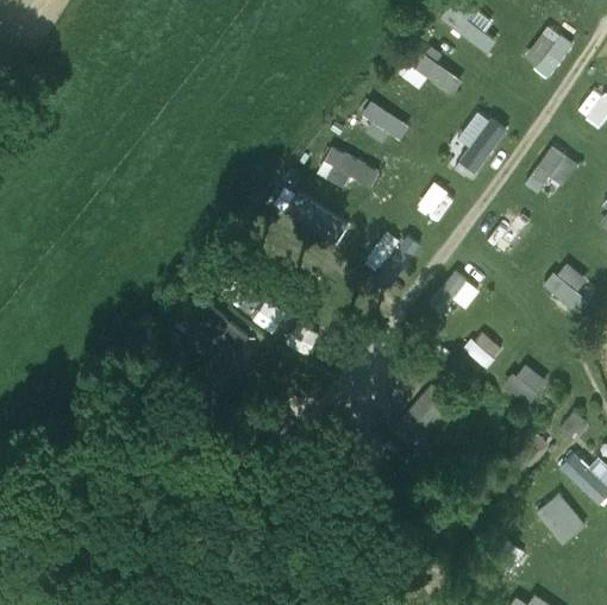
[(486,56),(499,42),(487,31),(494,23),(468,0),(457,0),(443,17),(486,56)]
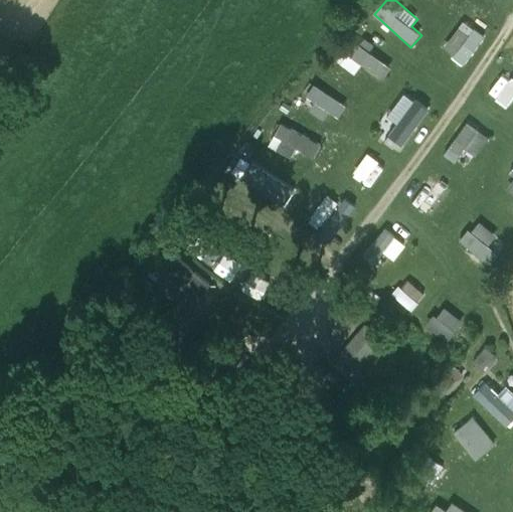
[(444,49),(465,65),(487,38),(466,21),(444,49)]
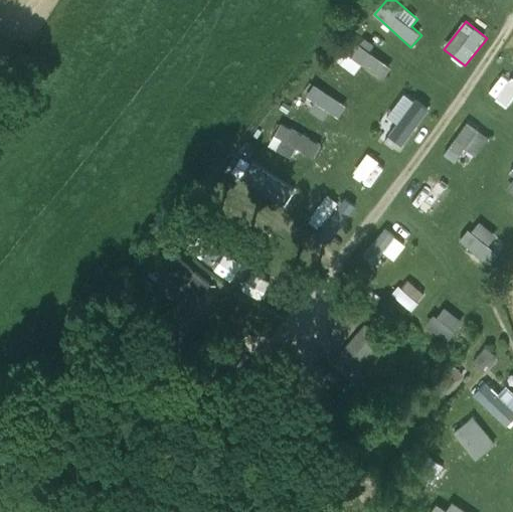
[(381,81),(391,69),(361,41),(341,62),(354,74),(363,64),(381,81)]
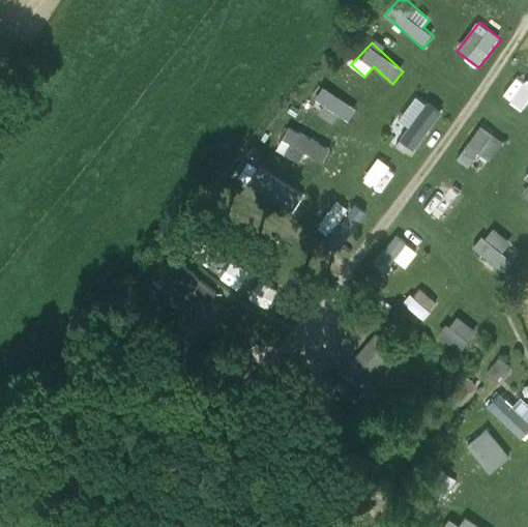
[(501,98),(521,114),(527,105),(527,84),(518,76),(501,98)]
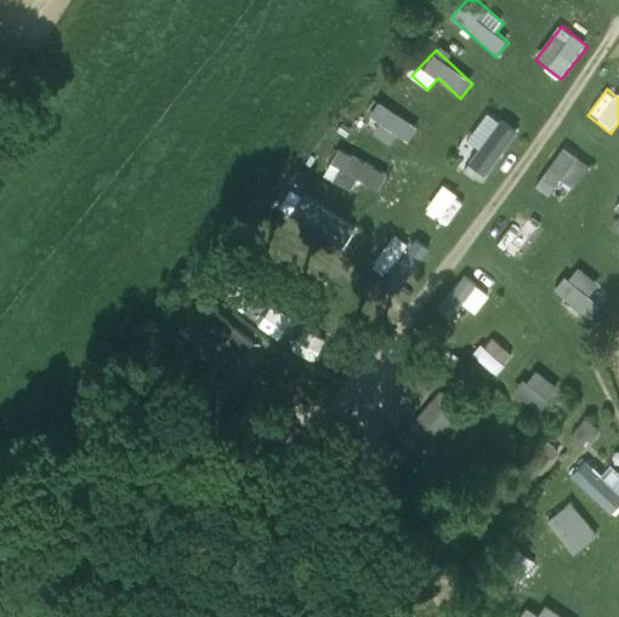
[(407,142),(415,129),(379,106),(372,118),(380,124),(373,136),(390,147),(397,136),(407,142)]
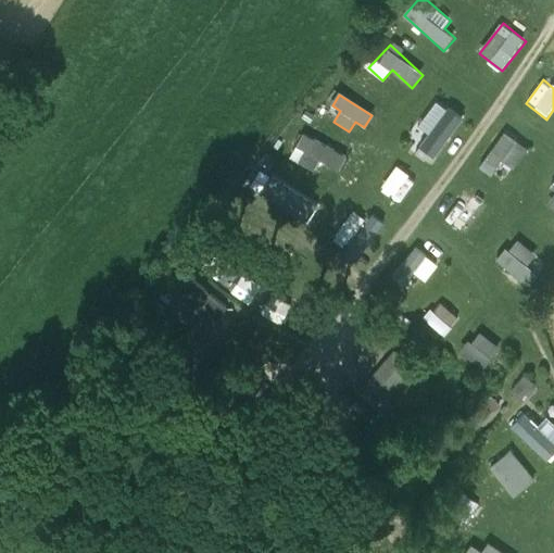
[(417,128),(426,134),(417,149),(439,161),(464,117),(433,100),(417,128)]
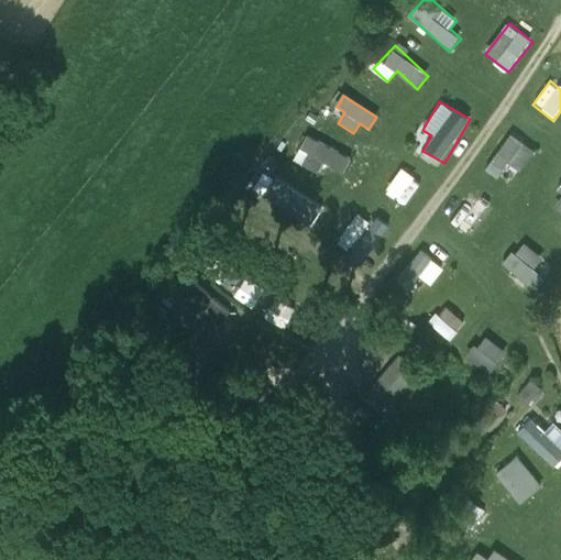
[(487,172),(498,178),(506,164),(523,172),(535,149),(507,134),(487,172)]
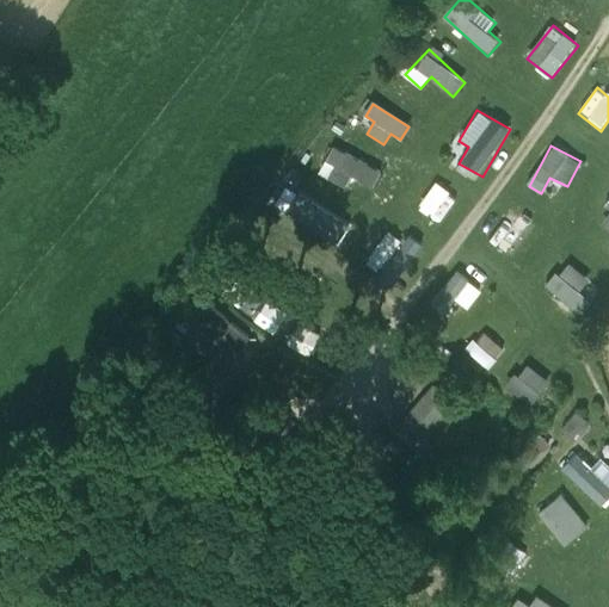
[(376,189),(383,169),(330,150),(320,178),(346,187),(350,179),(376,189)]
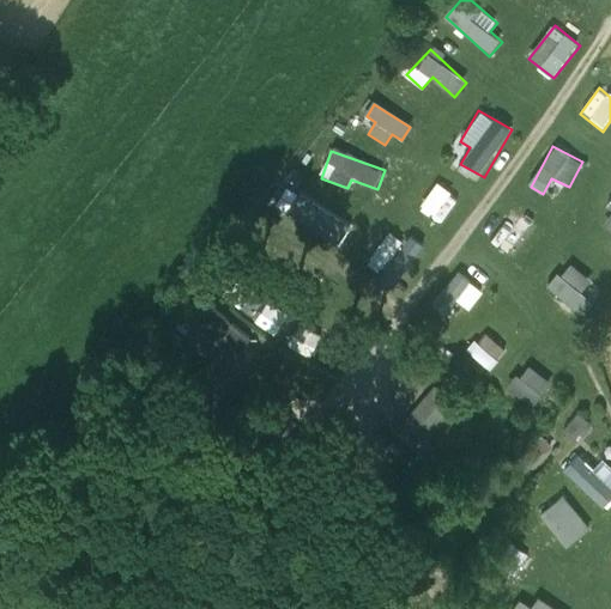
[(436,184),(422,206),(435,215),(449,193),(436,184)]
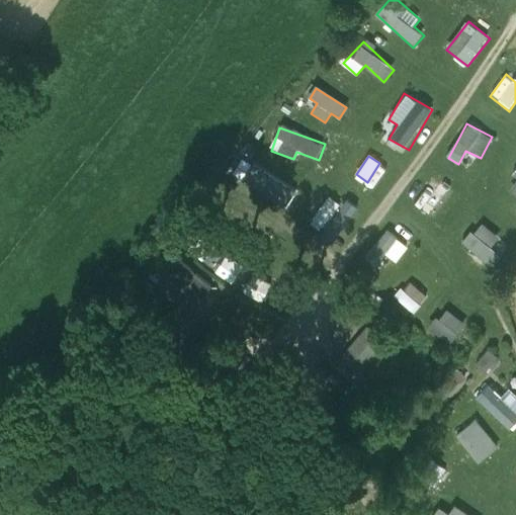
[(284,204),(290,182),(252,171),(245,194),(284,204)]
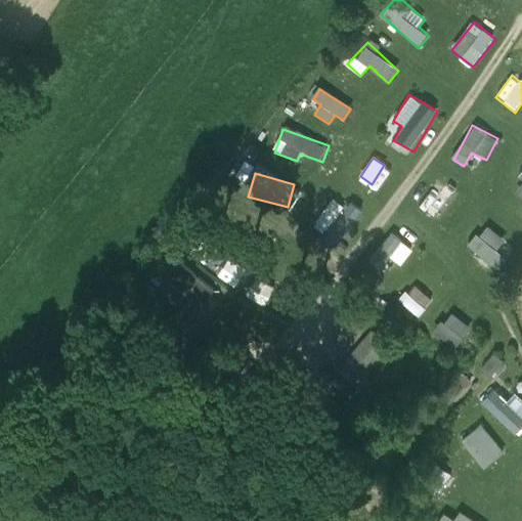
[(521,199),(521,178),(513,192),(521,199)]
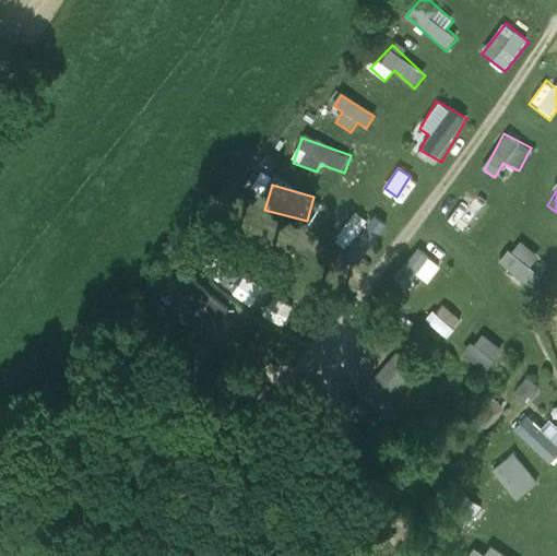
[(344,253),(366,221),(353,212),(331,244),(344,253)]
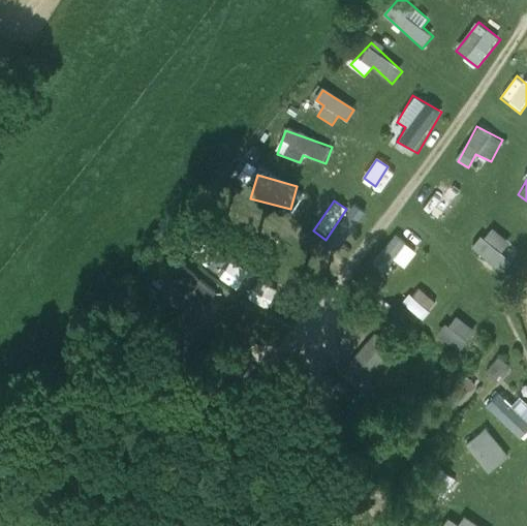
[(322,239),(332,249),(366,217),(357,207),(322,239)]
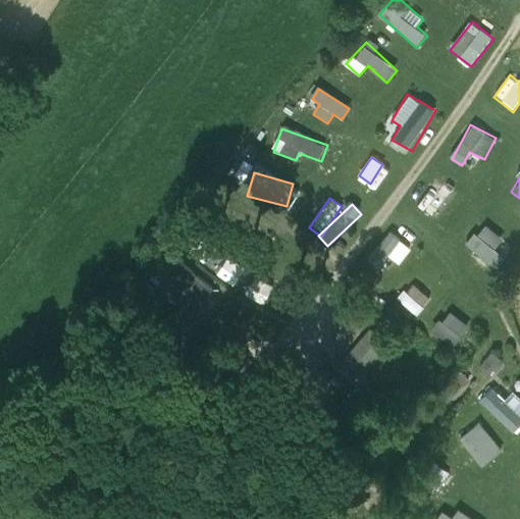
[(482,226),(468,248),(496,266),(510,244),(482,226)]
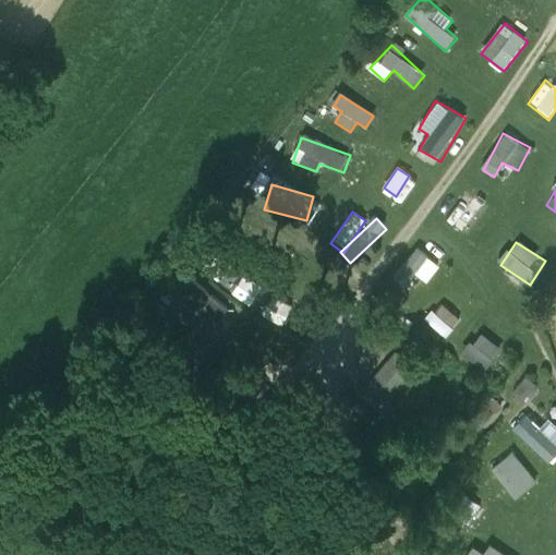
[(426,285),(440,267),(415,246),(389,279),(402,289),(414,275),(426,285)]
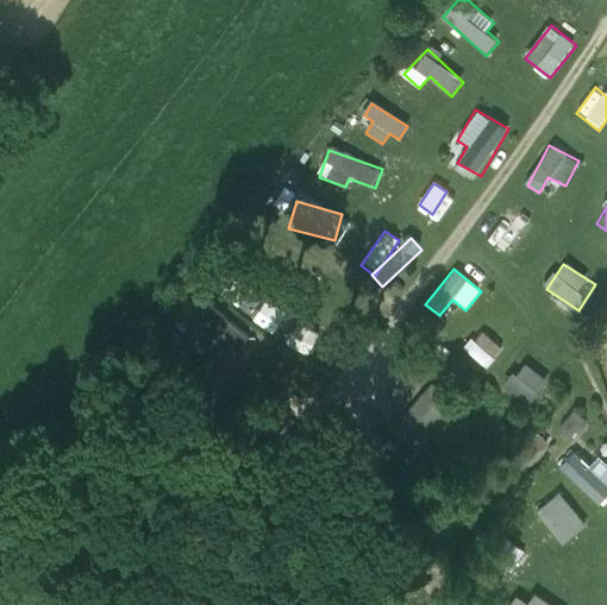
[(264,302),(251,320),(270,334),(283,315),(264,302)]
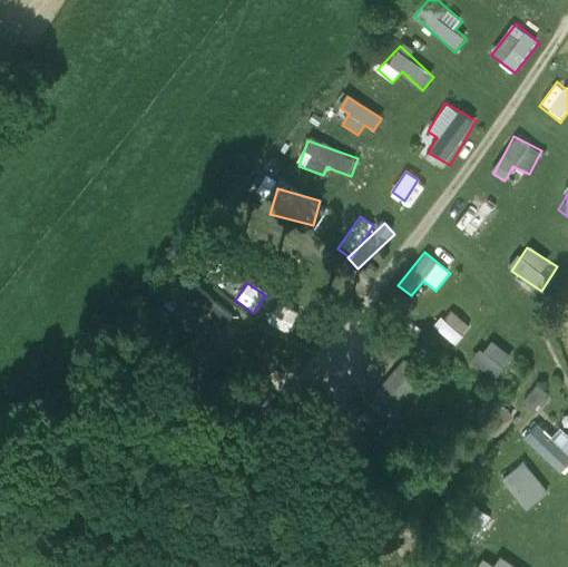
[(225,326),(189,296),(174,314),(209,344),(225,326)]
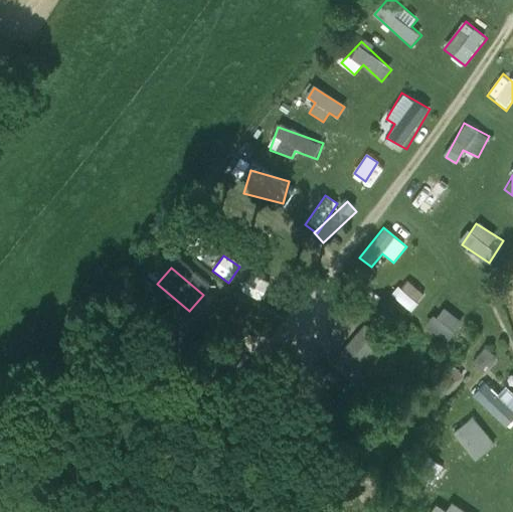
[(405,280),(389,298),(408,314),(423,296),(405,280)]
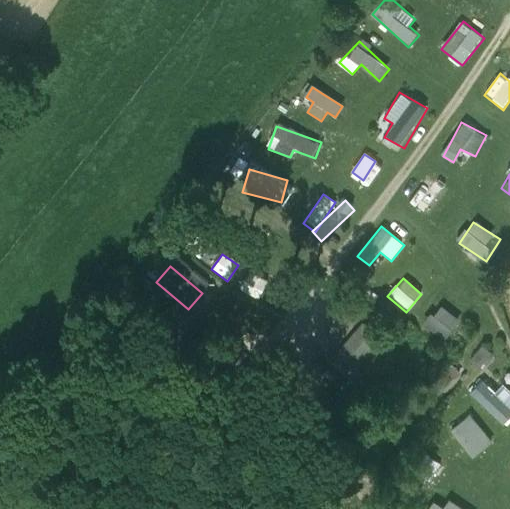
[(364,313),(352,301),(338,315),(350,328),(364,313)]
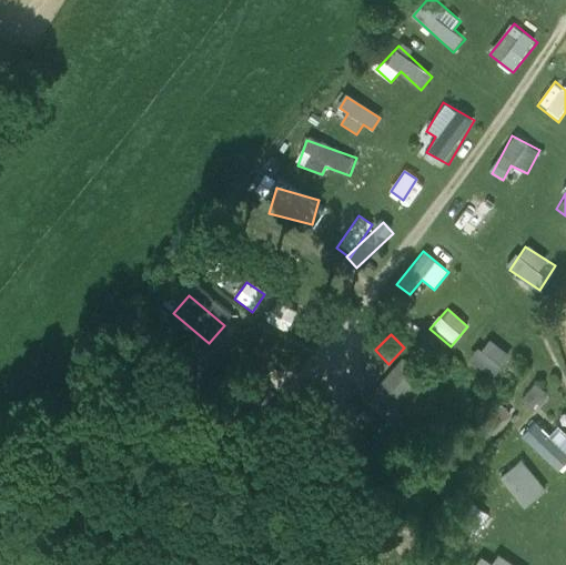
[(468,363),(493,382),(512,356),(488,339),(468,363)]
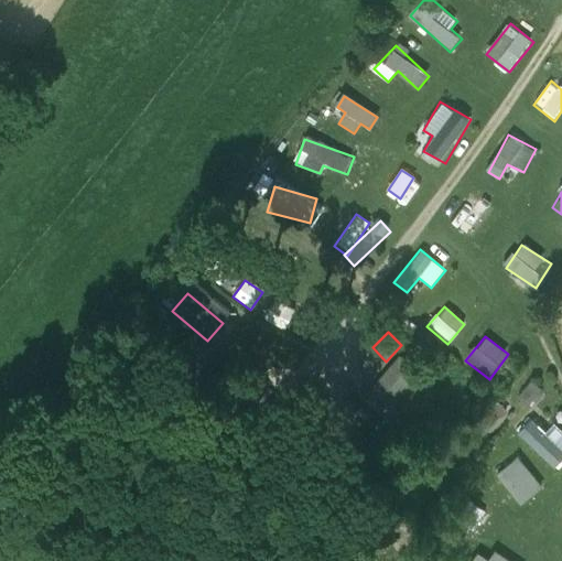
[(418,379),(397,359),(359,400),(380,419),(418,379)]
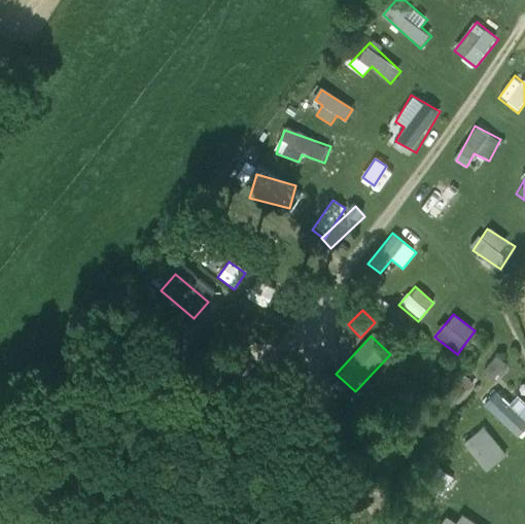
[(496,357),(485,373),(496,381),(508,365),(496,357)]
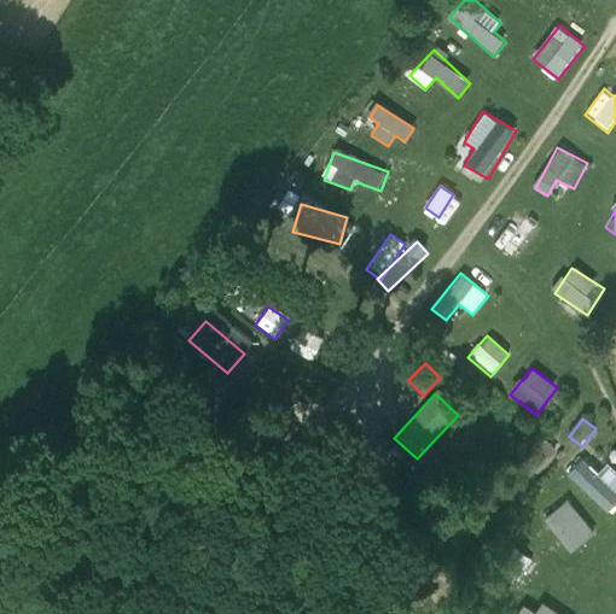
[(615,508),(615,471),(609,465),(599,474),(582,458),(567,477),(610,515),(615,508)]
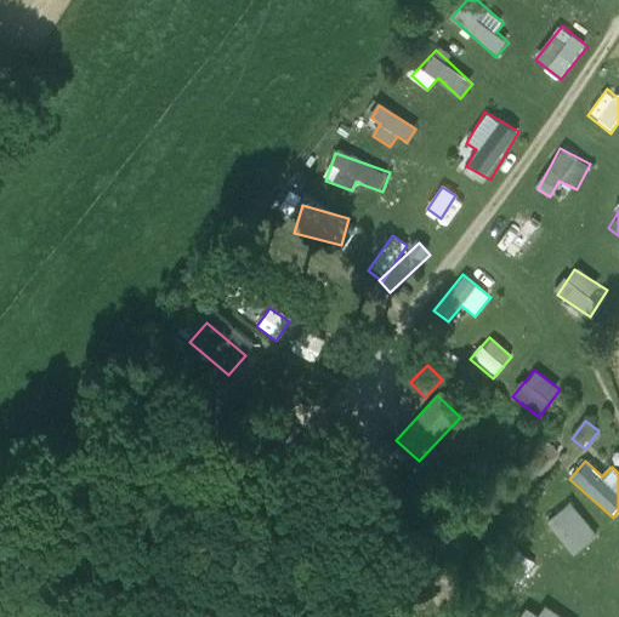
[(572,503),(533,531),(546,549),(560,540),(572,558),(597,540),(572,503)]
